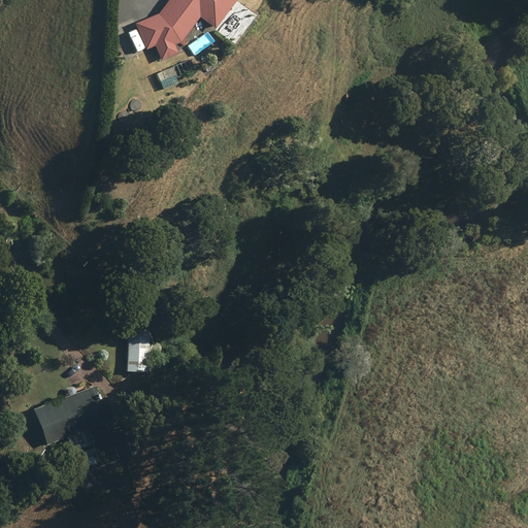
[(216,28),(235,0),(168,0),(160,12),(135,23),(146,48),(155,44),(161,60),(178,53),(174,44),(180,42),(200,15),(216,28)]
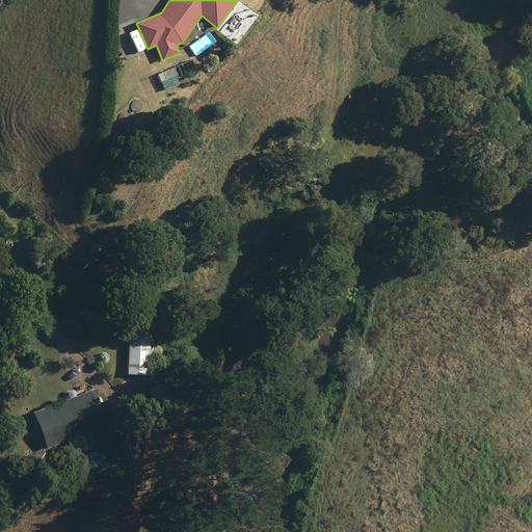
[(158,74),(165,89),(179,82),(171,68),(158,74)]
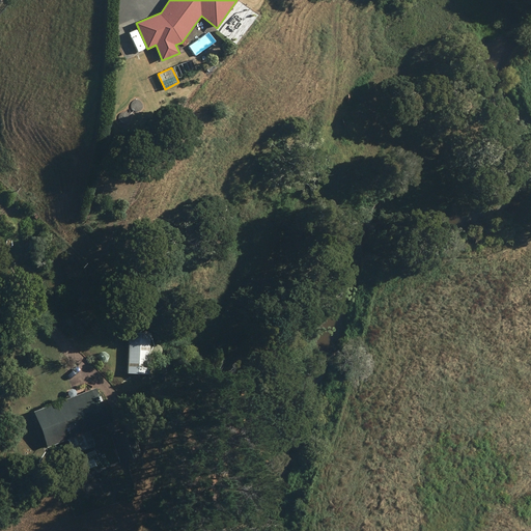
[(37,283),(47,296),(53,290),(44,279),(37,283)]
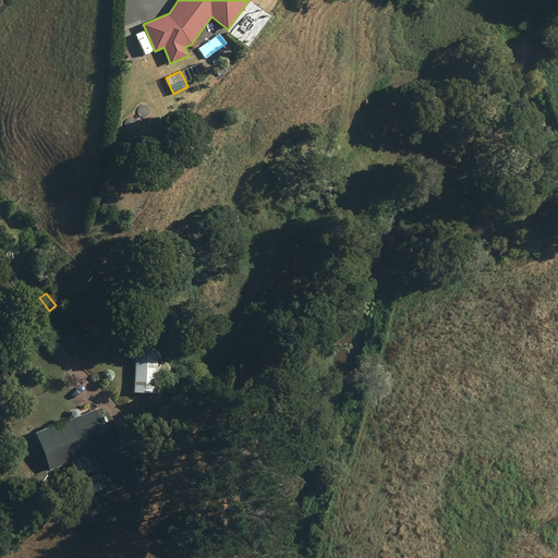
[(136,349),(134,392),(156,393),(158,350),(136,349)]
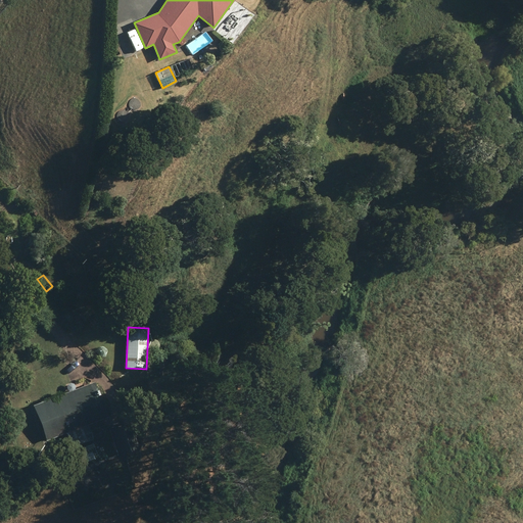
[(93,438),(88,424),(107,417),(94,382),(38,403),(51,438),(66,432),(73,446),(93,438)]
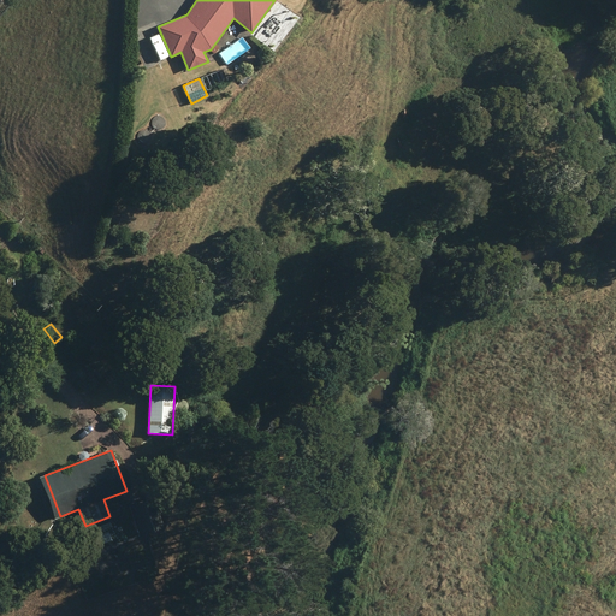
[(129,507),(140,537),(159,529),(148,499),(129,507)]
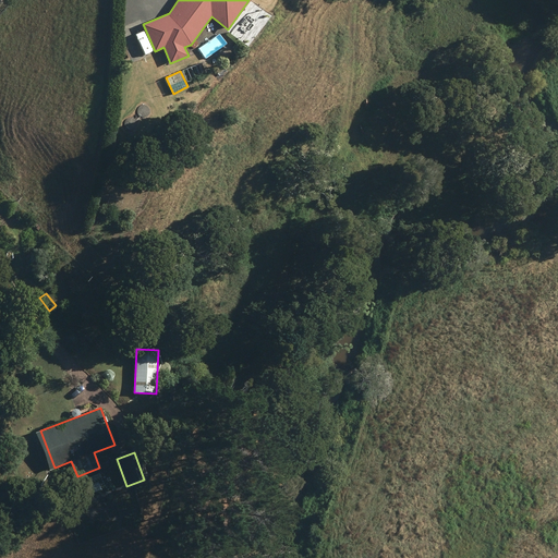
All buildings are outlined.
